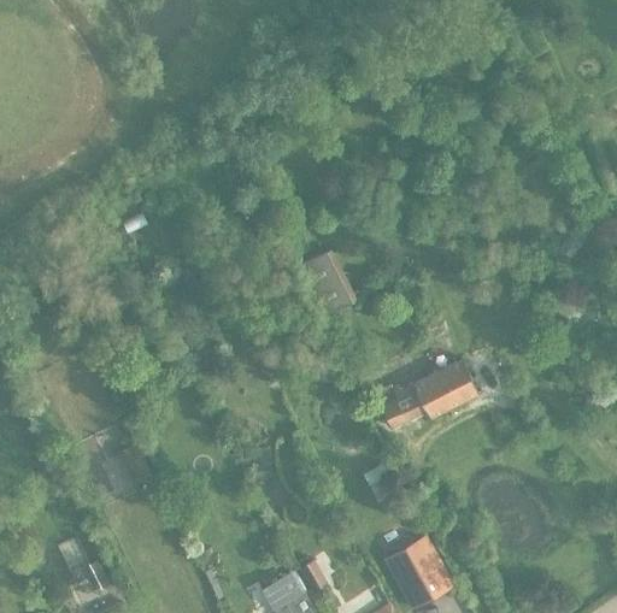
[(301,264),(327,314),(352,302),(327,252),(301,264)]
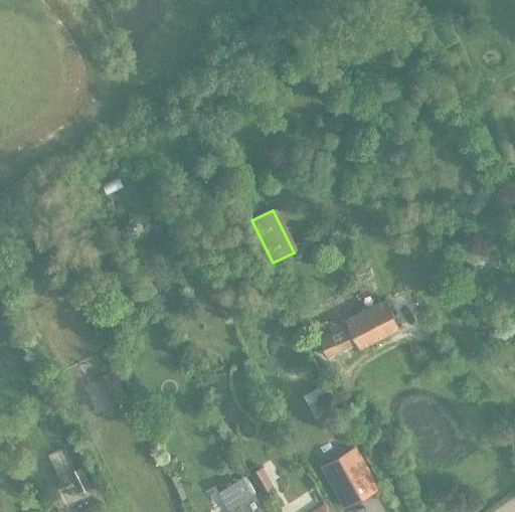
[(346,326),(331,334),(325,322),(311,330),(325,358),(355,343),(357,349),(398,329),(384,301),(343,321),(346,326)]
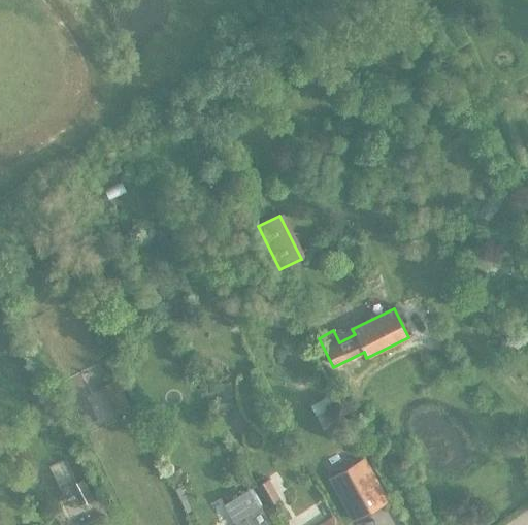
[(100,390),(116,417),(128,409),(113,383),(100,390)]
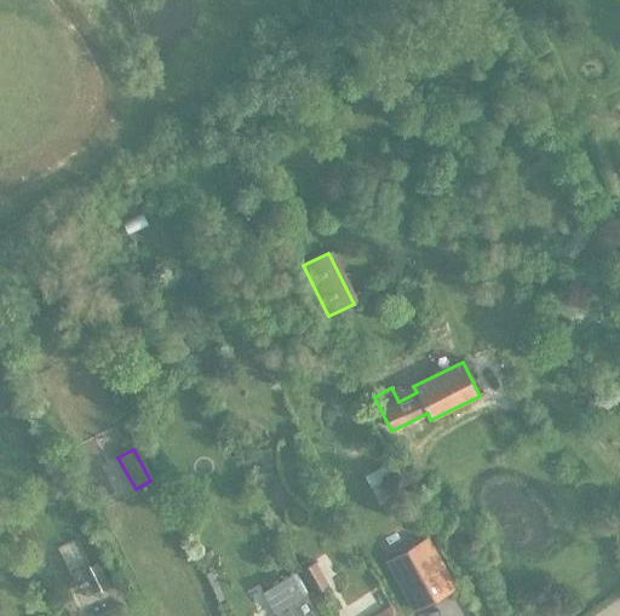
[(384,468),(371,475),(386,502),(399,495),(384,468)]
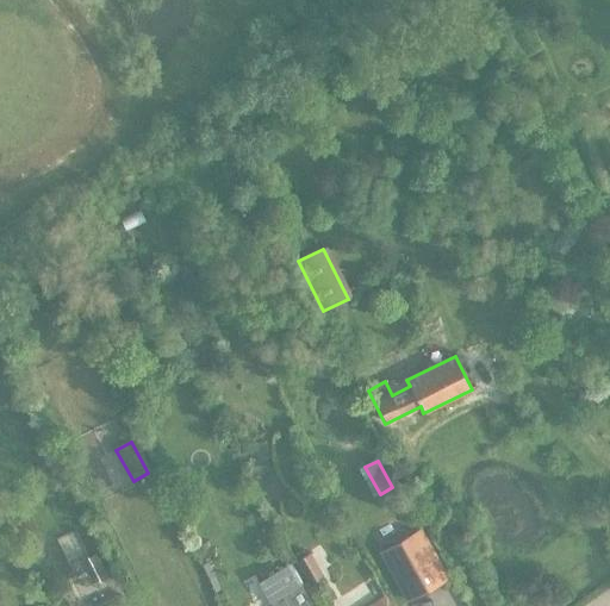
[(383,553),(411,603),(450,579),(422,530),(383,553)]
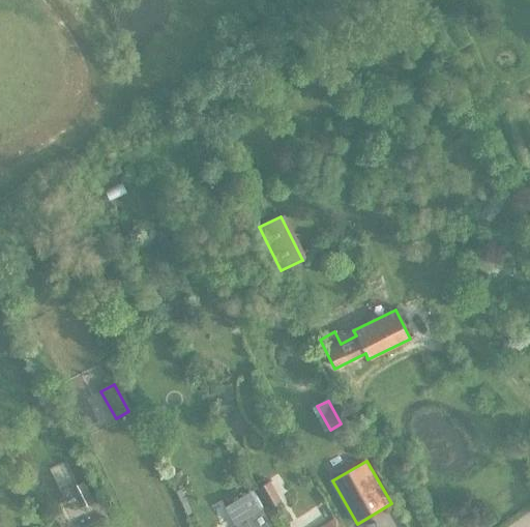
[(281,502),(268,481),(257,488),(268,509),(281,502)]
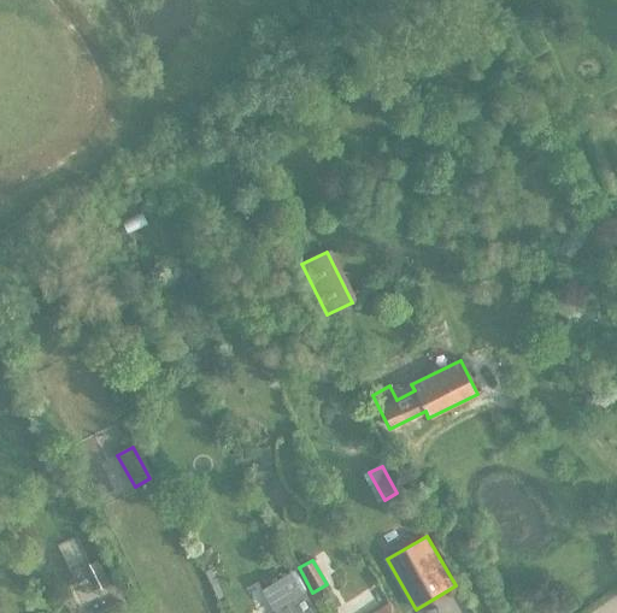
[(97,561),(88,565),(100,590),(107,587),(97,561)]
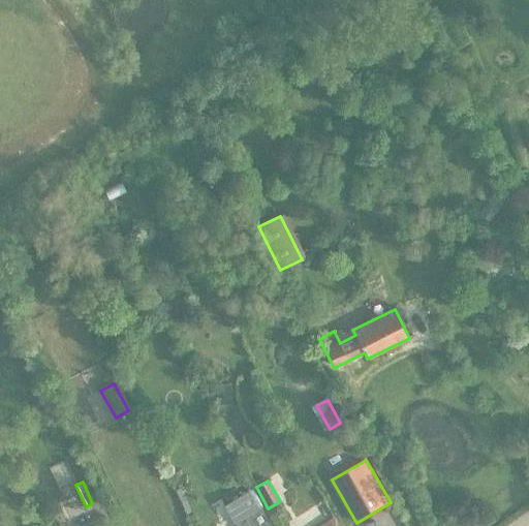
[(250,491),(223,507),(232,524),(234,523),(235,525),(269,525),(258,508),(259,507),(250,491)]
